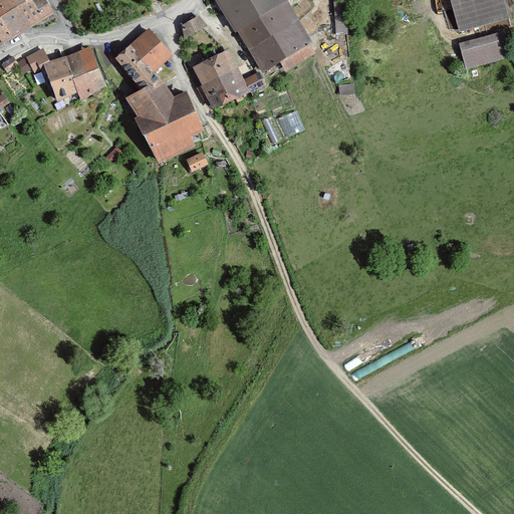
[(0,0),(0,44),(55,11),(47,0),(0,0)]
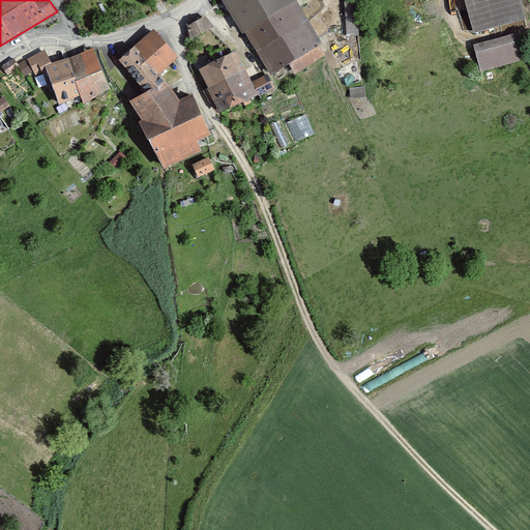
[(244,30),(271,74),(290,62),(295,72),(326,54),(320,42),(322,41),(298,0),(224,0),(242,31),(244,30)]
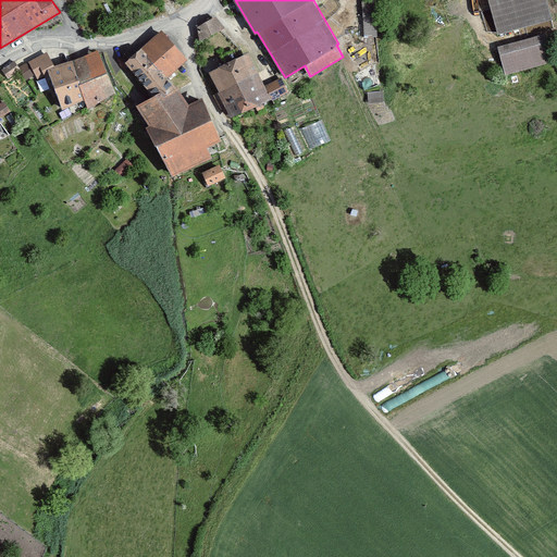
[(361,0),(364,37),(378,37),(374,0),(361,0)]
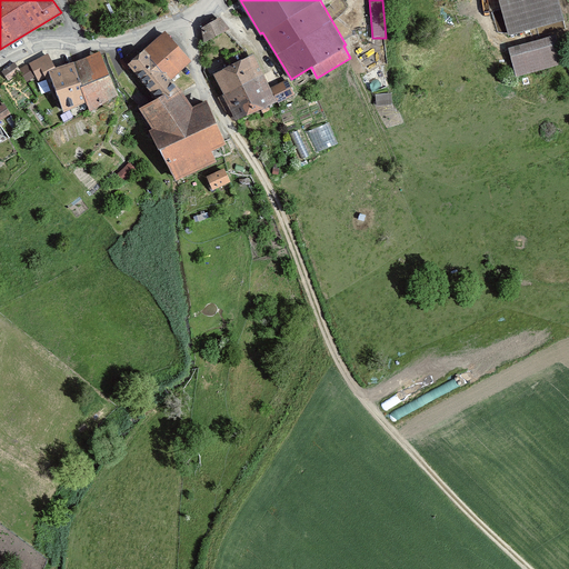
[(559,0),(499,0),(509,36),(565,20),(559,0)]
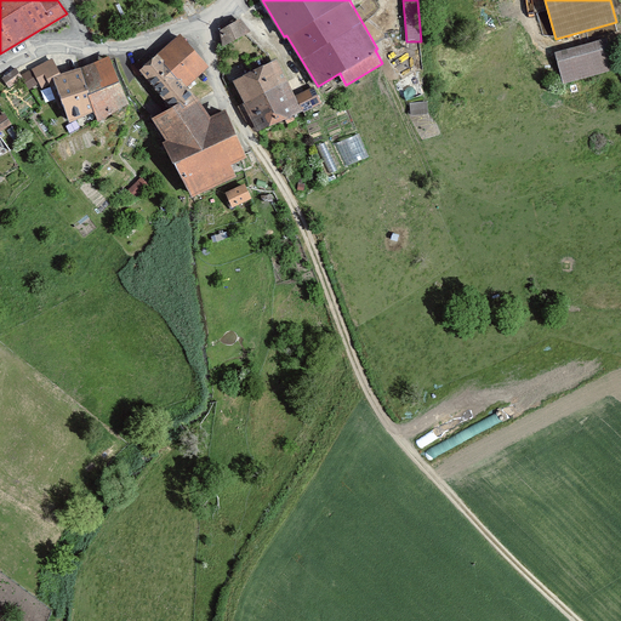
[(223,45),(251,32),(240,17),(218,29),(223,45)]
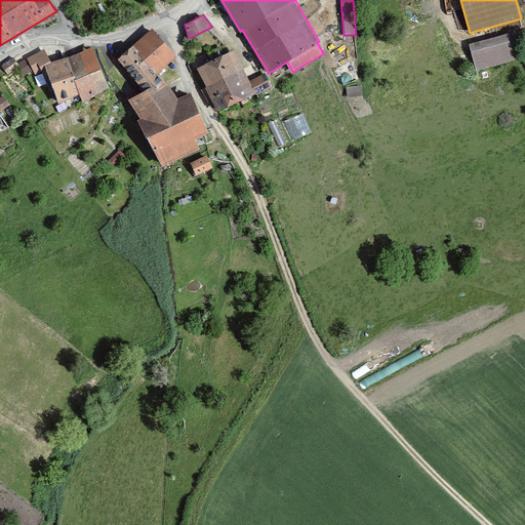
[(119,55),(118,56),(121,59),(144,86),(152,82),(155,86),(167,79),(160,71),(177,52),(153,27),(119,55)]
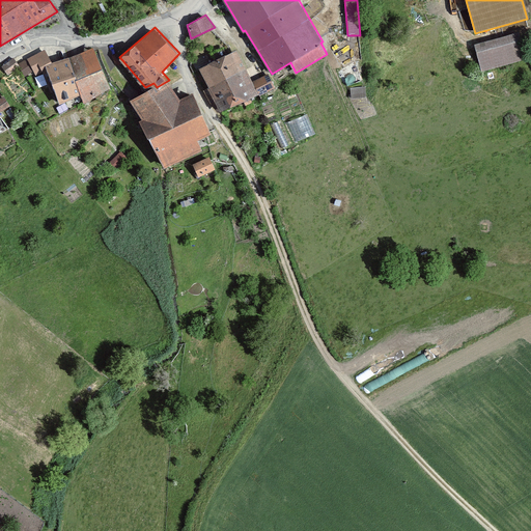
[(519,32),(475,44),(481,70),(525,58),(519,32)]
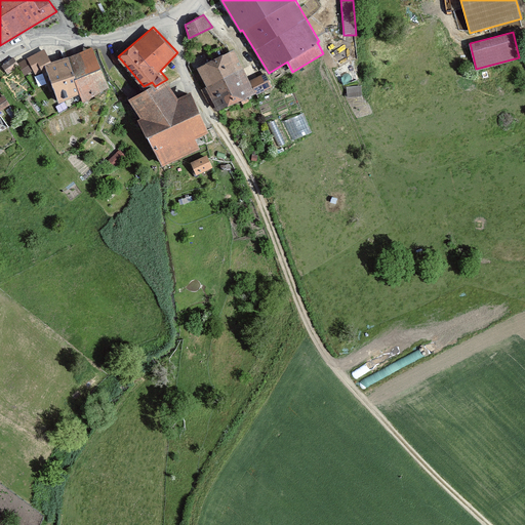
[(110,85),(92,45),(52,61),(44,48),(18,62),(21,66),(25,75),(34,70),(36,74),(42,71),(50,91),(55,90),(58,102),(80,92),(83,101),(110,85)]
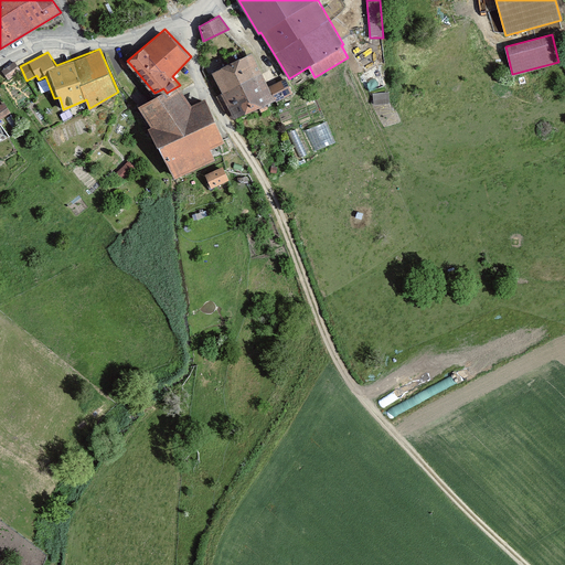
[(269,85),(253,53),(212,72),(223,92),(216,96),(232,118),(292,93),(286,77),(269,85)]
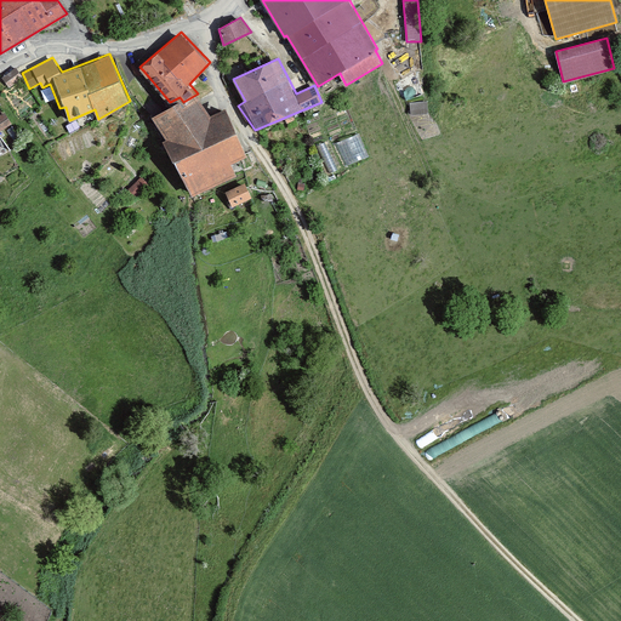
[(140,67),(141,66),(137,61),(131,66),(138,75),(143,70),(140,67)]
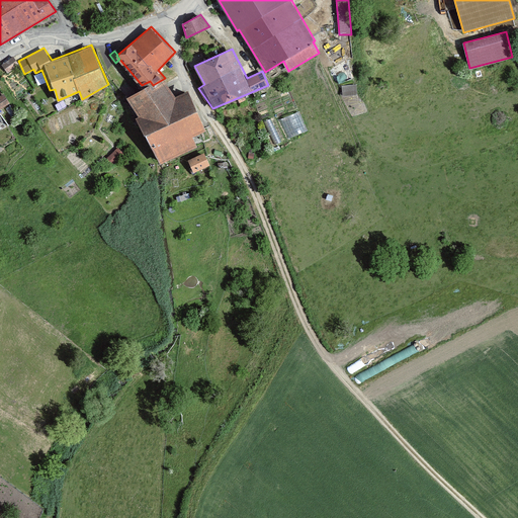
[(7,72),(20,65),(14,57),(1,65),(7,72)]
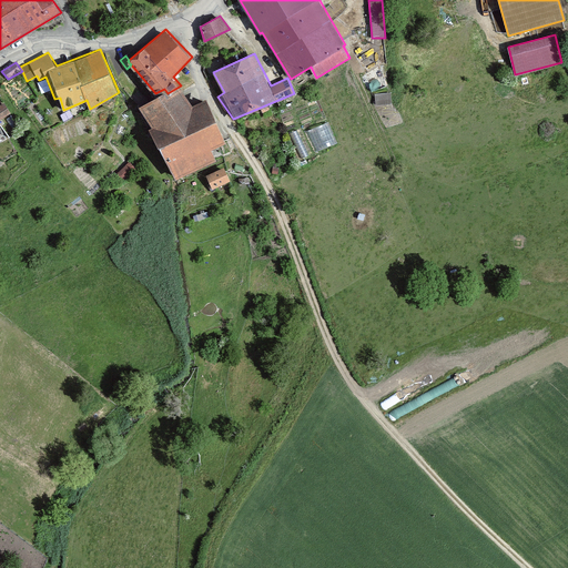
[(193,104),(181,85),(168,93),(164,89),(155,93),(139,107),(178,178),(216,159),(212,146),(226,140),(206,97),(193,104)]
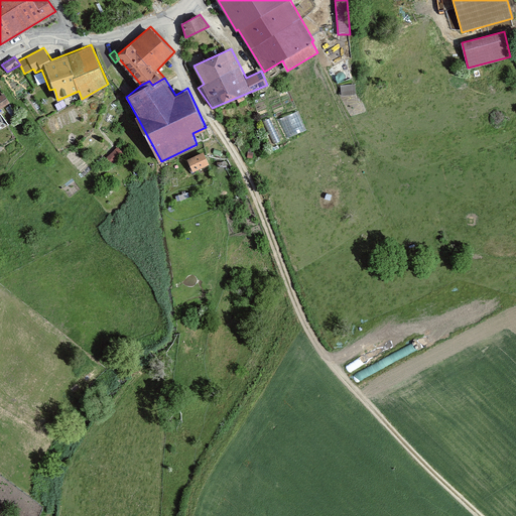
[(355,85),(341,86),(342,96),(356,95),(355,85)]
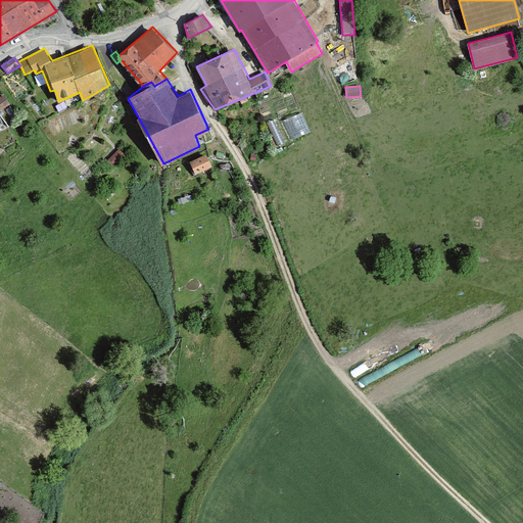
[(0,96),(0,109),(10,104),(4,94),(0,96)]
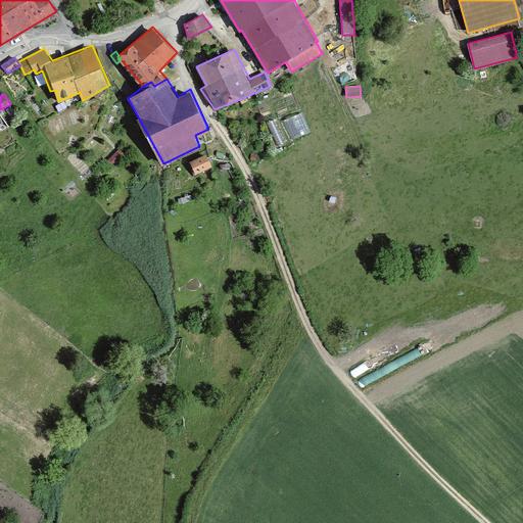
[(126,155),(120,149),(107,160),(113,165),(126,155)]
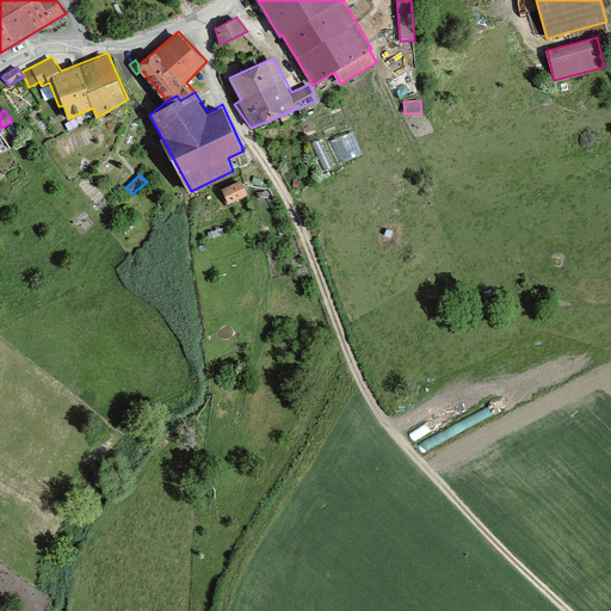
[(248,193),(241,180),(223,187),(229,202),(248,193)]
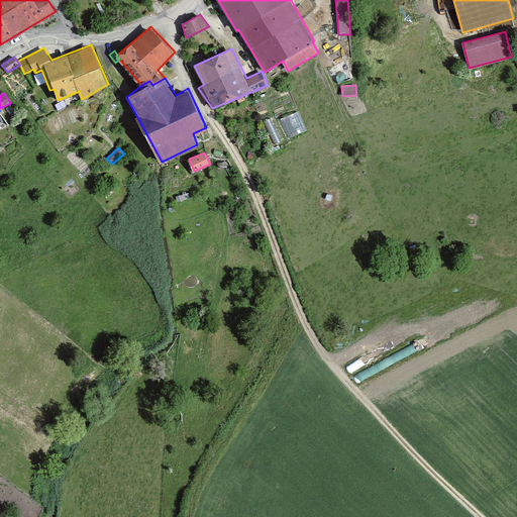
All buildings are outlined.
